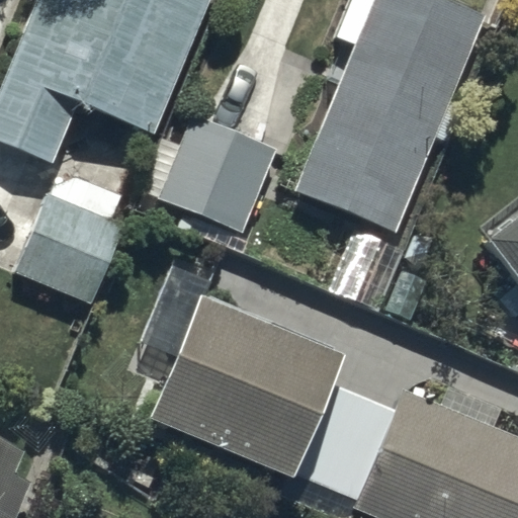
[(157,137),(209,0),(35,0),(0,94),(0,143),(54,164),(76,105),(157,137)]
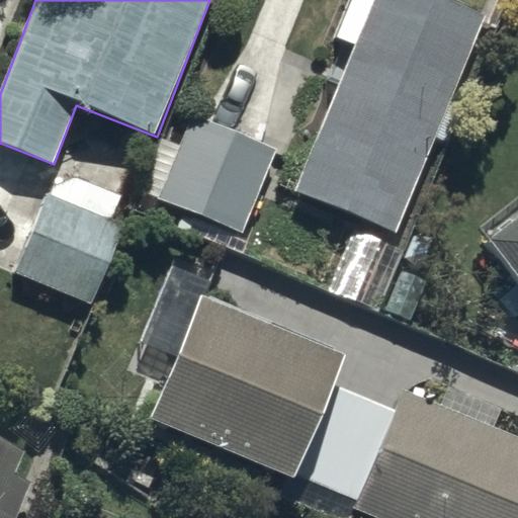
[(391,231),(483,13),(450,0),(350,0),(335,36),(354,45),(293,189),(391,231)]
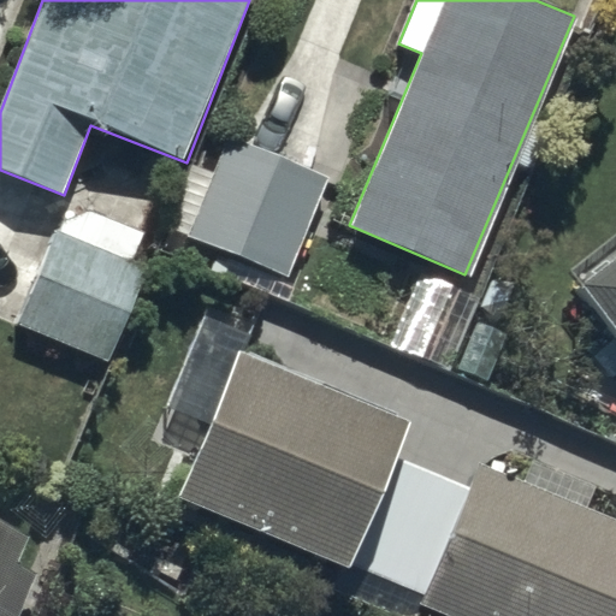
[(329,181),(229,140),(215,171),(197,163),(169,231),(288,279),(329,181)]
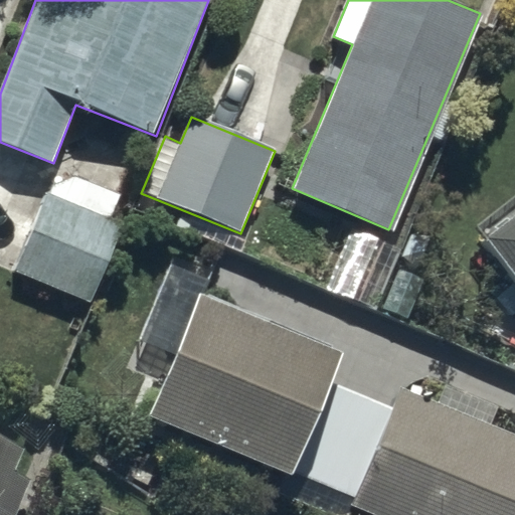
[(43,192),(10,270),(87,303),(121,225),(43,192)]
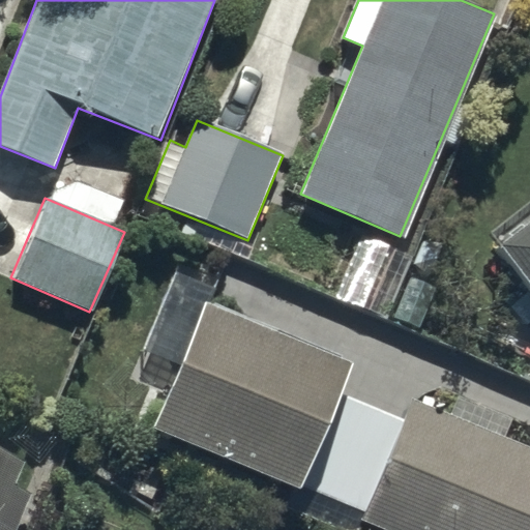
[(529,223),(492,252),(529,302),(529,223)]
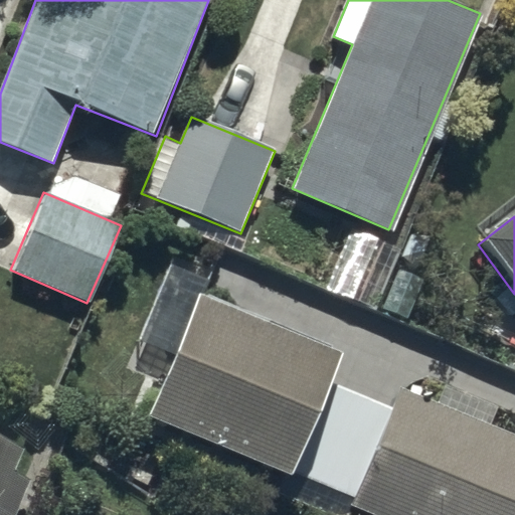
[(514,514),(514,427),(495,419),(502,404),(446,379),(439,394),(408,381),(398,404),(332,375),(342,352),(202,292),(147,418),(291,480),(297,467),(355,492),(352,501),(384,514),(514,514)]
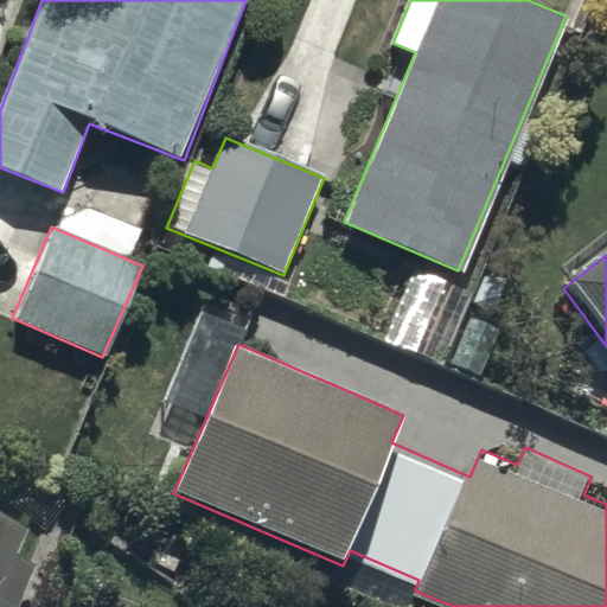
[(0,606),(17,606),(38,557),(18,549),(27,529),(0,517),(0,606)]
